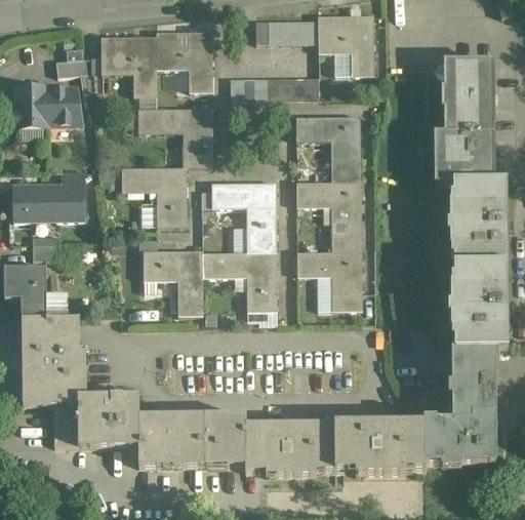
[(374,16),(347,17),(319,17),(319,22),(319,45),(319,54),(351,54),(352,78),(374,78),(374,16)]
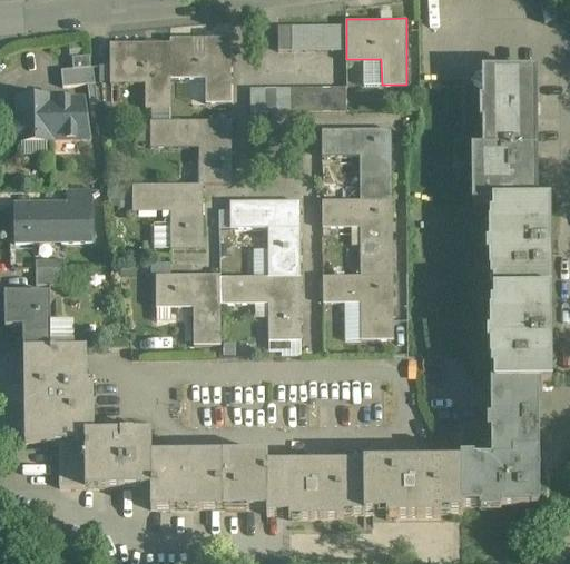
[(278,49),(346,49),(346,23),(278,23),(278,49)]
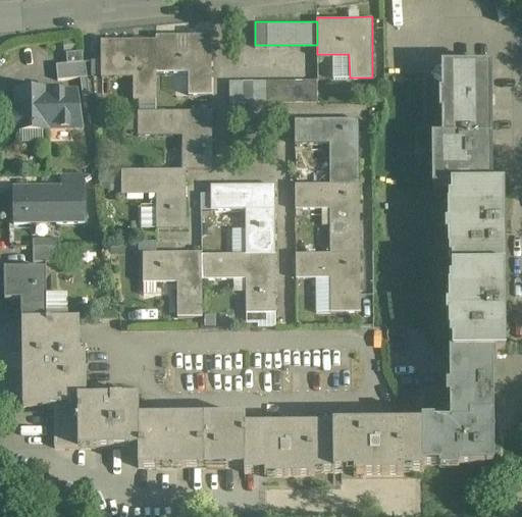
[(189,93),(211,93),(211,34),(156,34),(156,38),(156,70),(189,70),(189,93)]
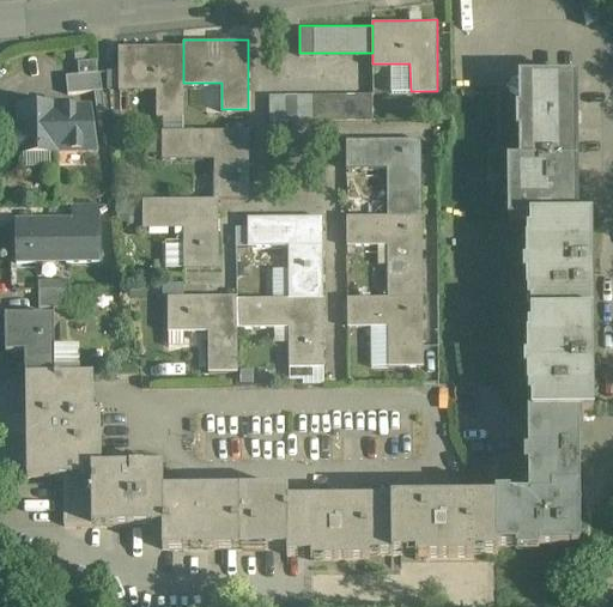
[(119,89),(157,87),(157,114),(183,114),(183,83),(183,44),(119,44),(119,89)]
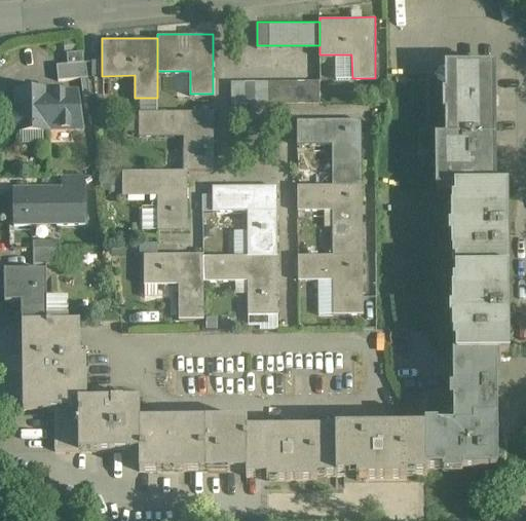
[(83,60),(82,49),(67,50),(68,62),(83,60)]
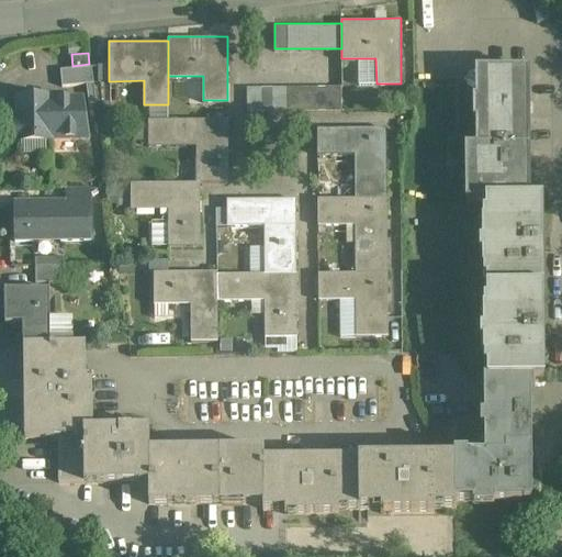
[(60,67),(62,84),(86,81),(93,81),(91,64),(89,64),(72,66),(60,67)]
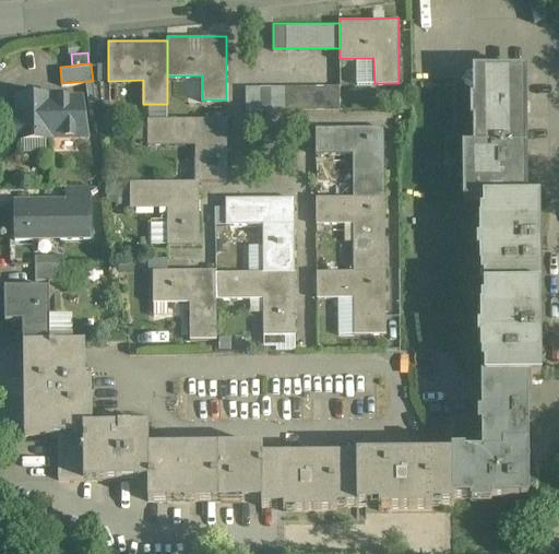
[(474,116),(474,131),(524,130),(525,66),(500,67),(473,67),(473,95),(471,95),(471,116),(474,116)]
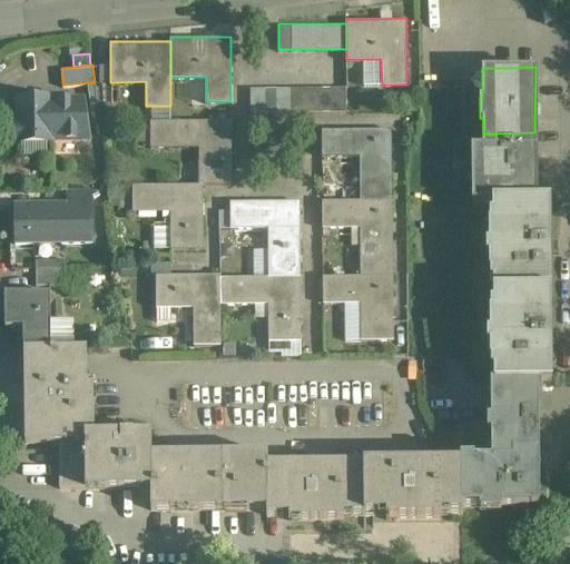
[(95,82),(87,82),(89,101),(97,100),(95,82)]
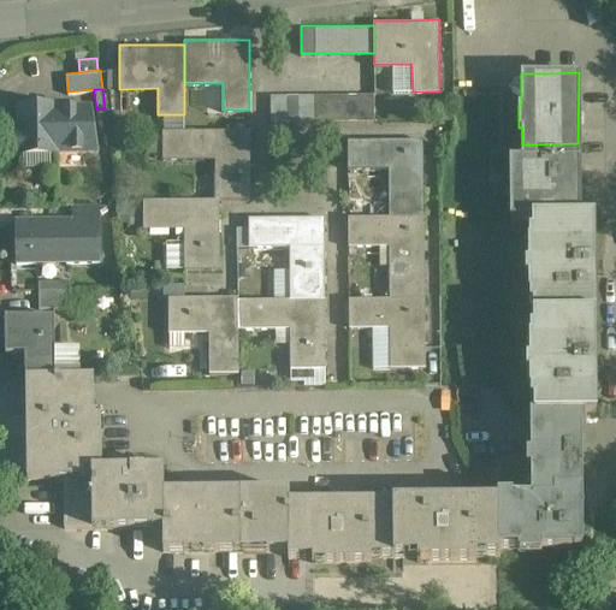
[(271,120),(375,119),(375,93),(271,94),(271,120)]
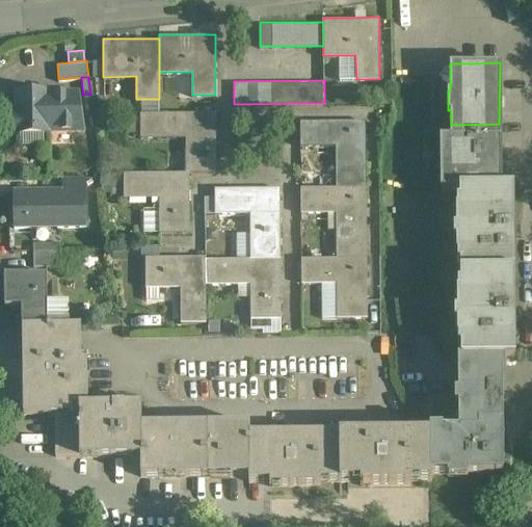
[(77,90),(73,90),(72,90),(49,90),(49,88),(15,89),(15,111),(12,111),(12,130),(49,129),(49,128),(82,127),(77,90)]
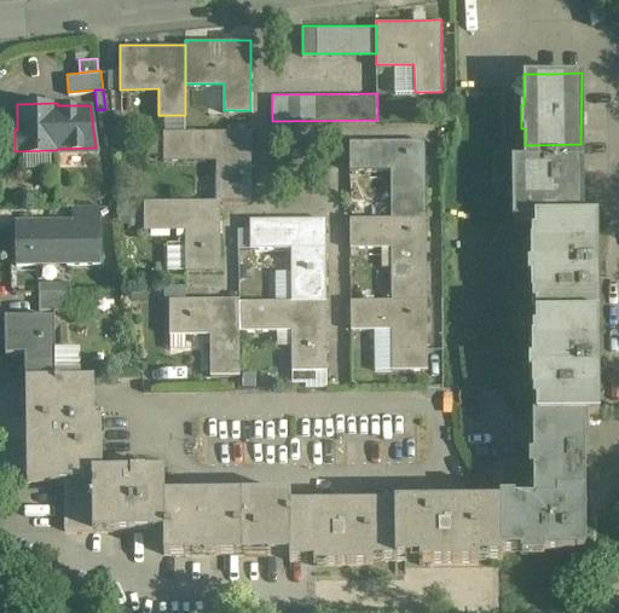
[(250,129),(163,129),(163,158),(215,158),(215,198),(219,198),(250,198),(250,129)]
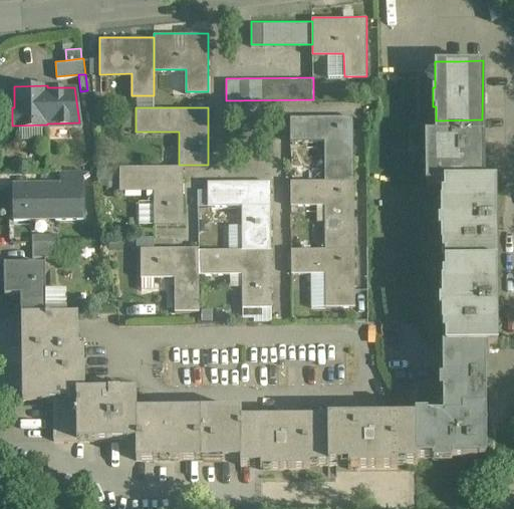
[(353,180),(353,115),(292,115),(292,140),(326,140),(326,181),(353,180)]
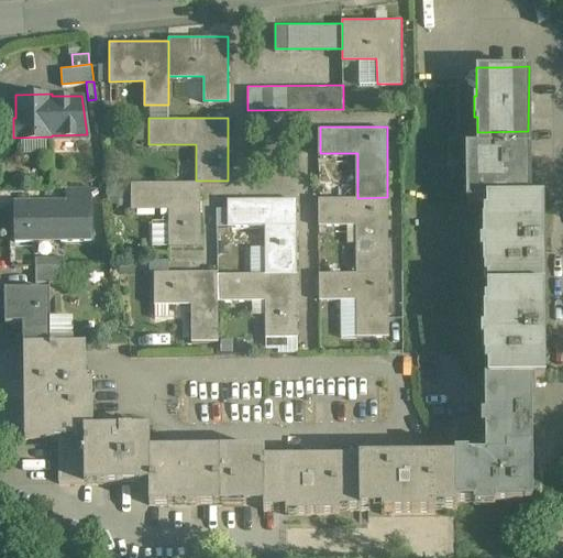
[(529,196),(528,131),(477,132),(477,144),(465,145),(466,197),(485,197),(529,196)]
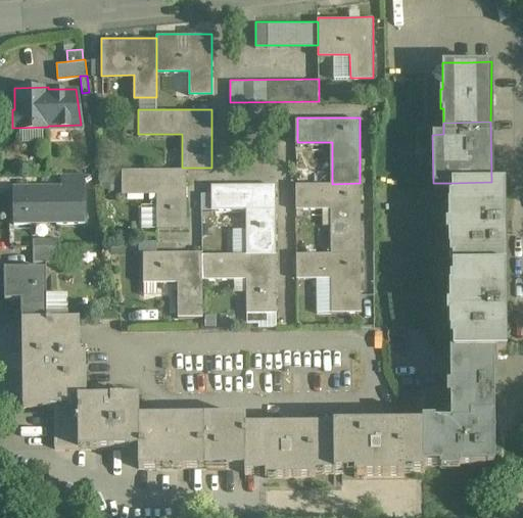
[(155,192),(155,227),(185,226),(185,168),(182,168),(122,169),(122,192),(155,192)]
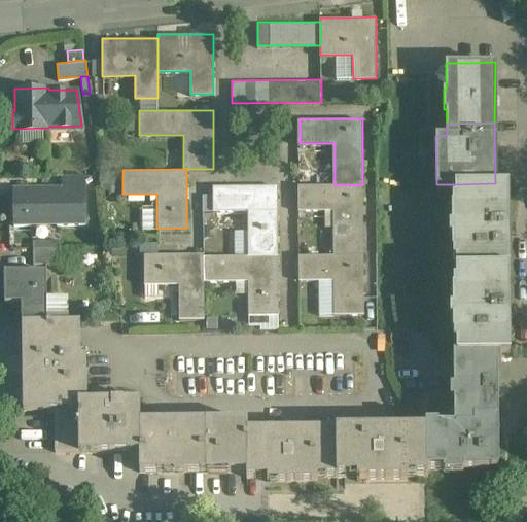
[(61,186),(68,186),(69,186),(83,186),(83,173),(61,173),(61,186)]
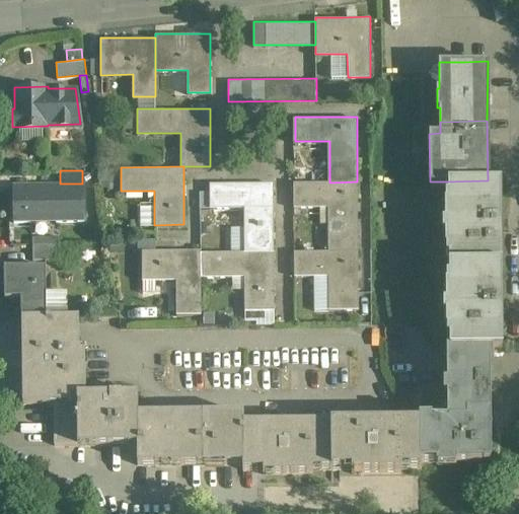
[(447,181),(447,192),(445,192),(445,252),(448,252),(448,263),(501,262),(500,180),(488,180),(447,181)]
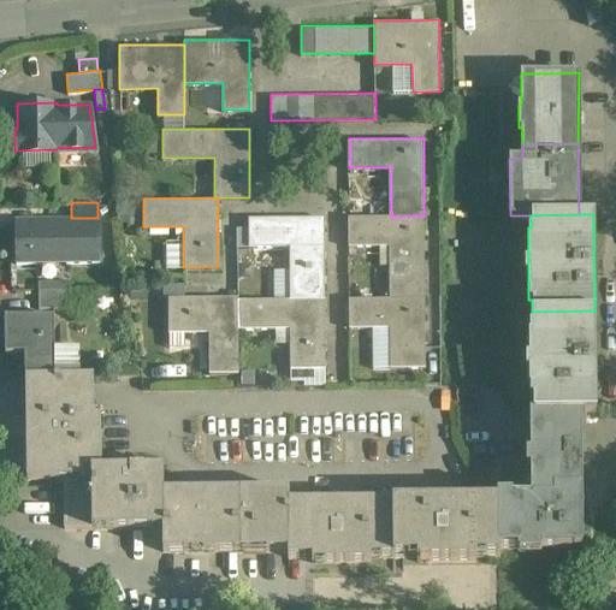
[(248,244),(289,244),(290,297),(325,297),(324,215),(248,217),(248,244)]
